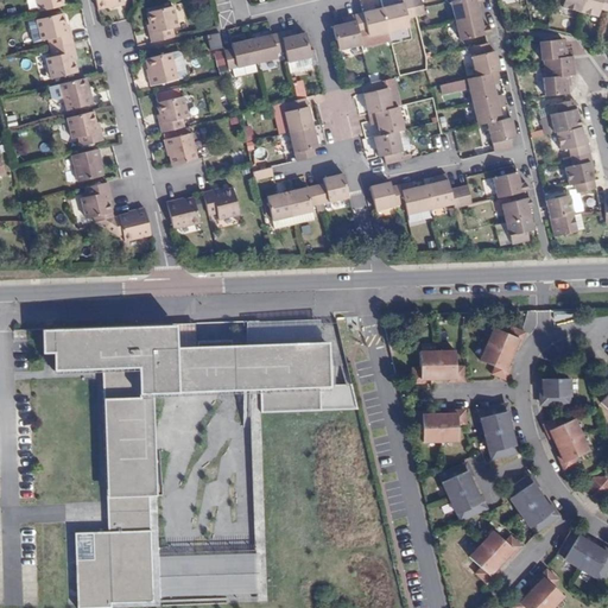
[(36,0),(39,12),(64,5),(62,0),(36,0)]
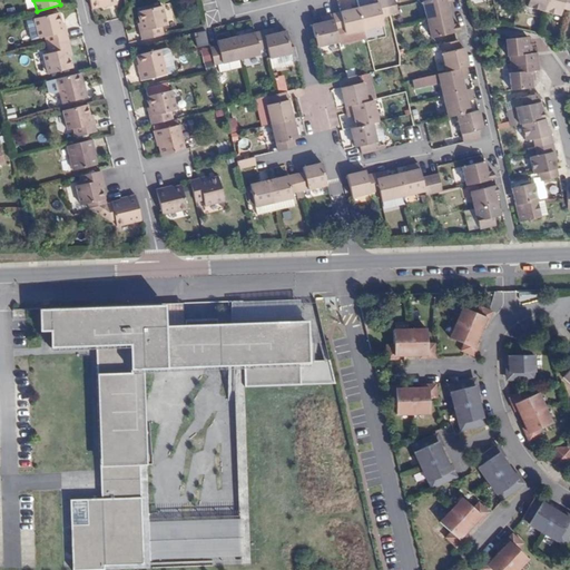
[(360,7),(364,29),(383,25),(382,18),(390,16),(385,0),(377,0),(379,2),(360,7)]
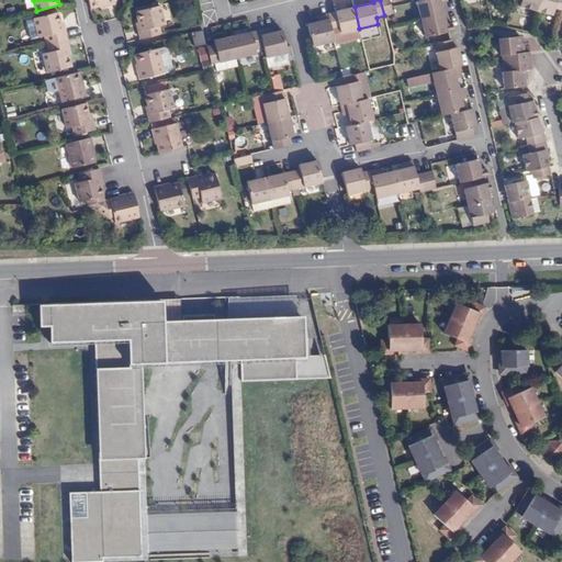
[(380,0),(384,15),(393,13),(391,7),(389,0),(380,0)]
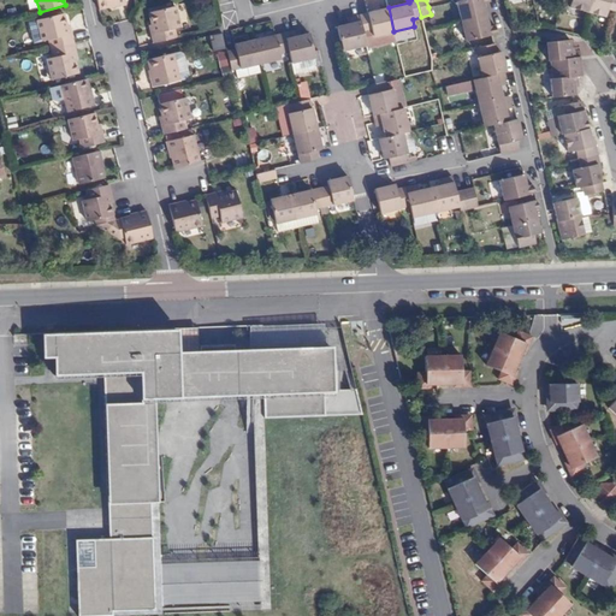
[(489,0),(460,0),(456,1),(461,21),(486,15),(484,4),(490,1),(489,0)]
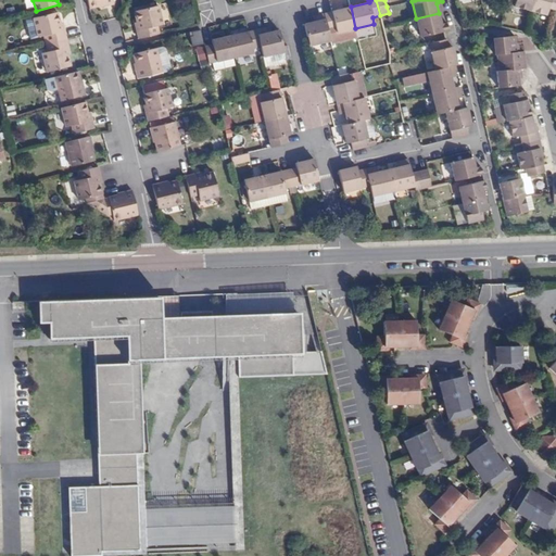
[(510,0),(515,1),(514,5),(530,10),(532,0),(510,0)]
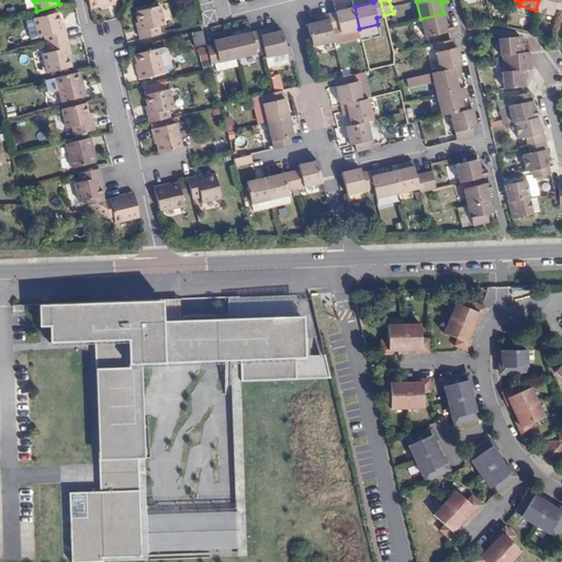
[(561,0),(538,0),(536,10),(553,14),(555,8),(561,9),(561,0)]
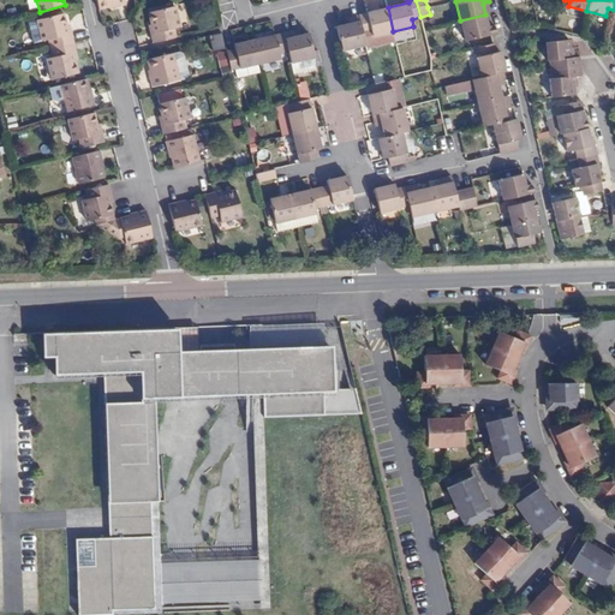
[(154,42),(175,37),(173,29),(179,27),(174,6),(149,12),(151,23),(154,33),(150,34),(154,42)]
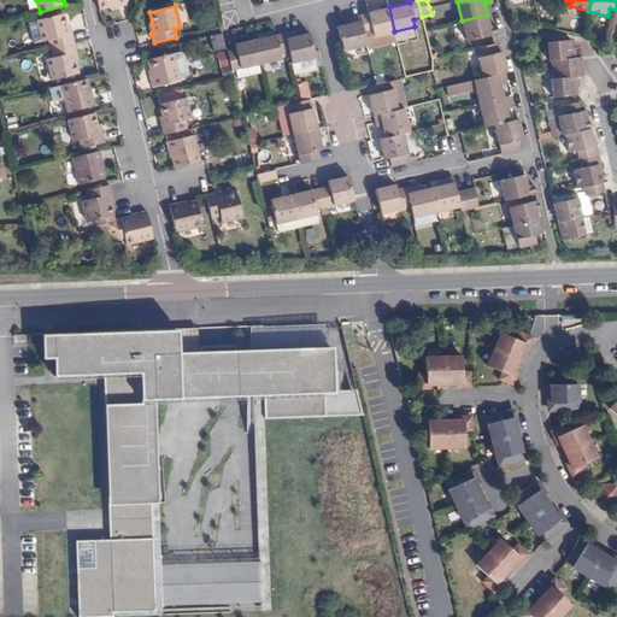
[(375,36),(394,31),(389,7),(369,13),(359,15),(364,33),(374,30),(375,36)]
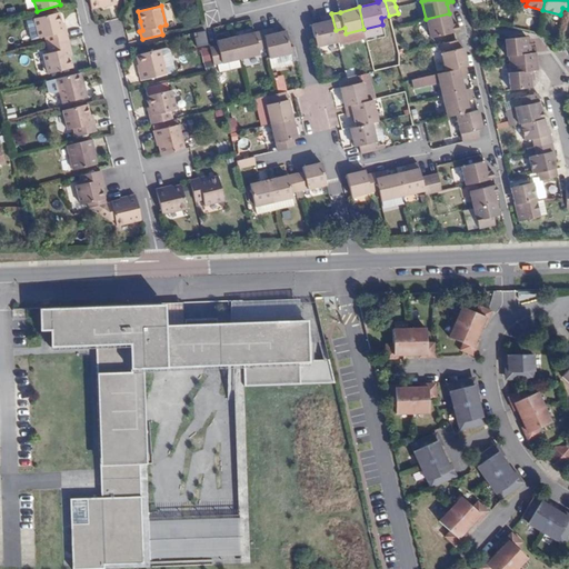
[(48,45),(69,39),(67,30),(63,31),(61,23),(58,13),(36,18),(40,37),(46,36),(48,45)]
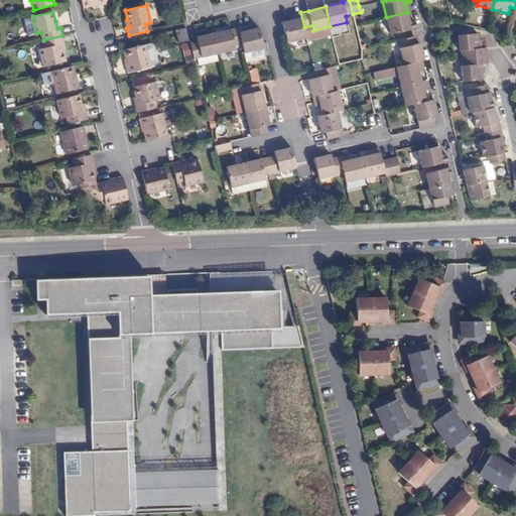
[(282,22),(287,42),(306,37),(304,27),(300,12),(294,14),(295,19),(292,20),(282,22)]
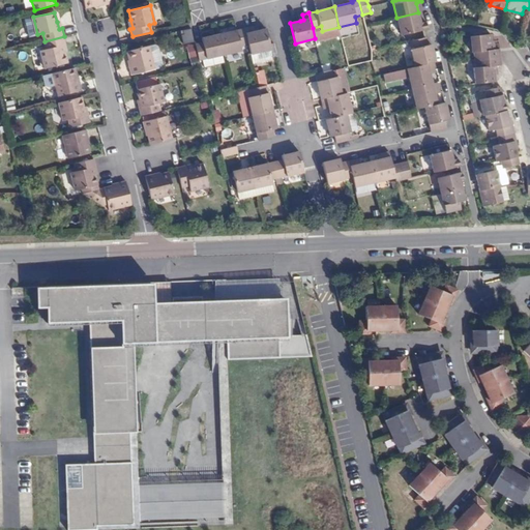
[(401,35),(428,29),(427,24),(425,22),(420,23),(418,12),(396,18),(401,35)]
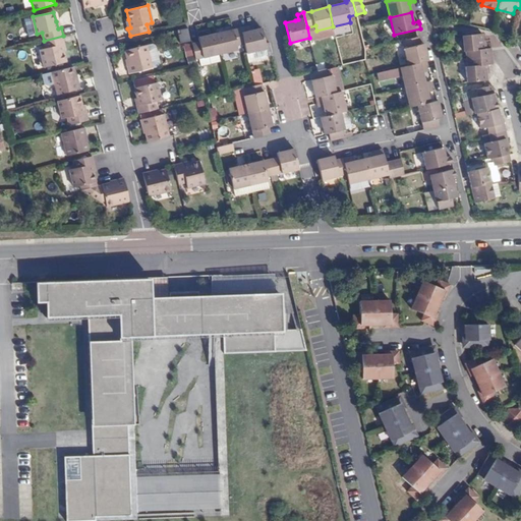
[(268,56),(272,54),(269,43),(265,43),(262,29),(251,31),(248,32),(246,26),(240,27),(244,43),(246,53),(266,48),(267,55),(268,56)]
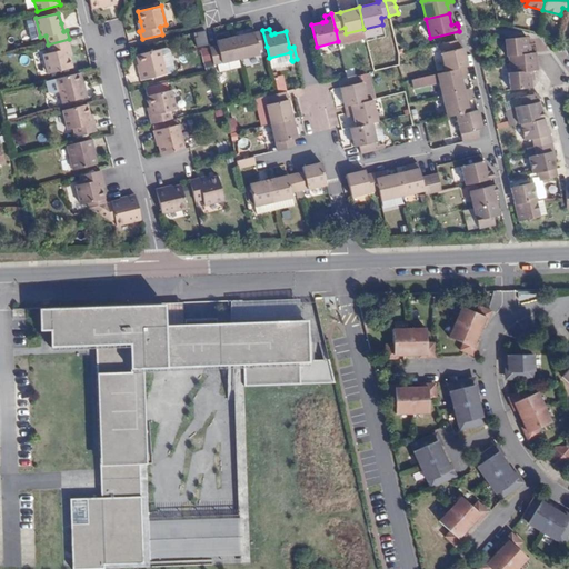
[(259,49),(267,47),(262,30),(236,37),(240,58),(260,53),(259,49)]
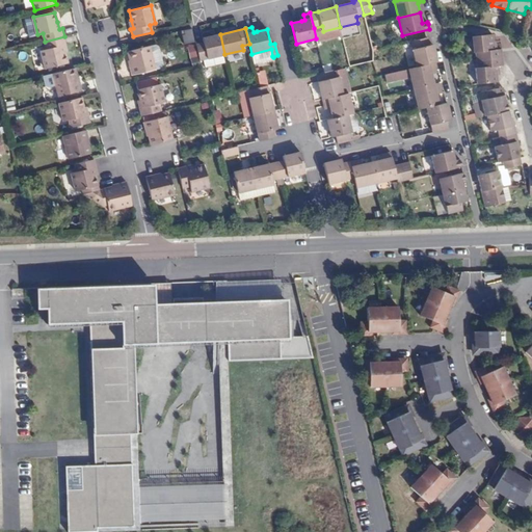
[(210,65),(227,61),(224,54),(220,34),(203,38),(204,43),(195,45),(200,60),(208,58),(210,65)]
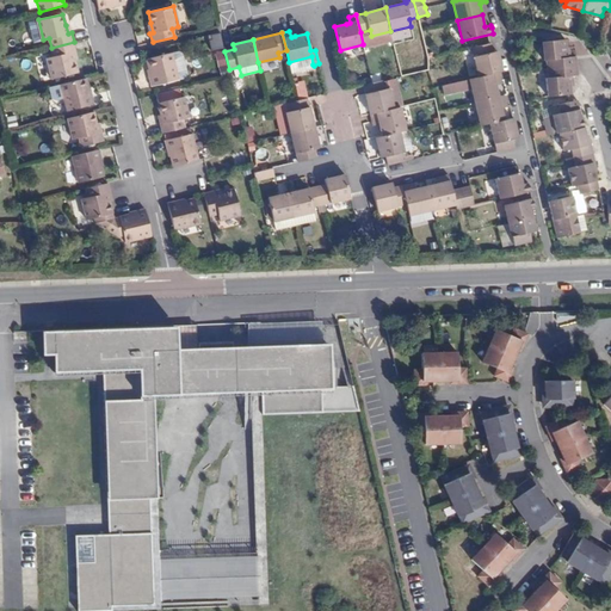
[(566,39),(543,42),(544,61),(548,61),(548,69),(576,66),(575,56),(569,57),(569,51),(563,51),(563,48),(567,48),(566,39)]
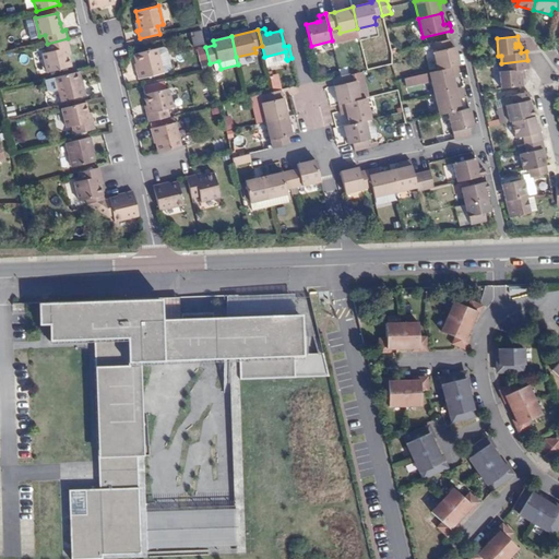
[(69,46),(68,38),(47,44),(49,50),(43,52),(47,71),(70,66),(68,56),(66,47),(69,46)]
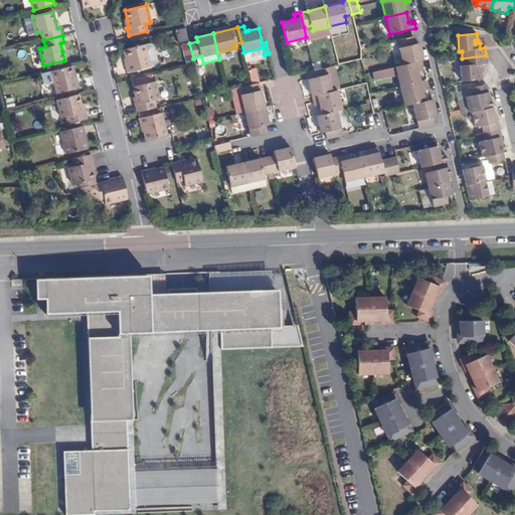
[(397,40),(403,64),(420,60),(423,59),(421,51),(419,42),(415,43),(413,36),(397,40)]
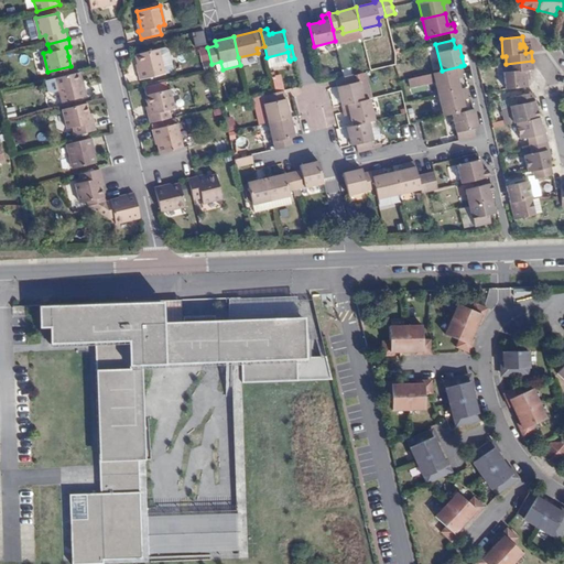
[(136,54),(138,63),(140,71),(137,72),(139,78),(170,71),(172,68),(167,50),(164,47),(136,54)]
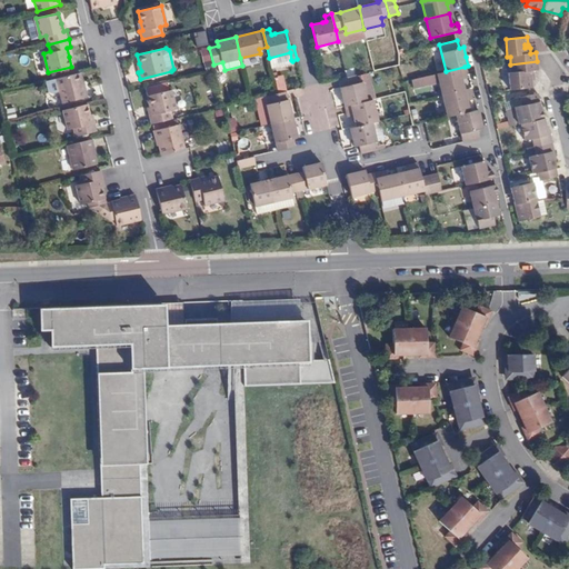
[(290,52),(269,58),(271,65),(291,60),(290,52)]
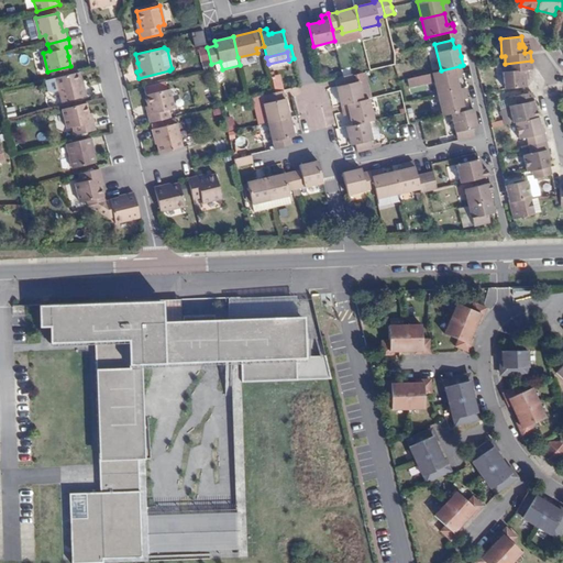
[(531,61),(505,64),(506,72),(504,72),(506,89),(527,87),(526,78),(522,79),(521,76),(528,75),(527,69),(532,69),(531,61)]
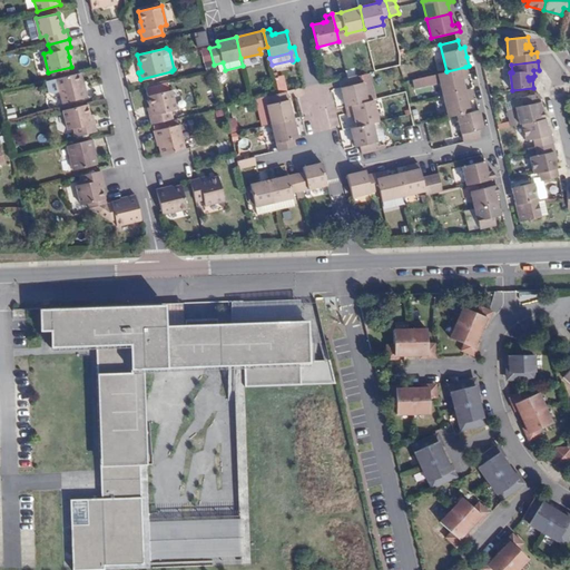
[(272,65),(278,94),(286,91),(285,87),(279,89),(275,70),(274,70),(272,65)]
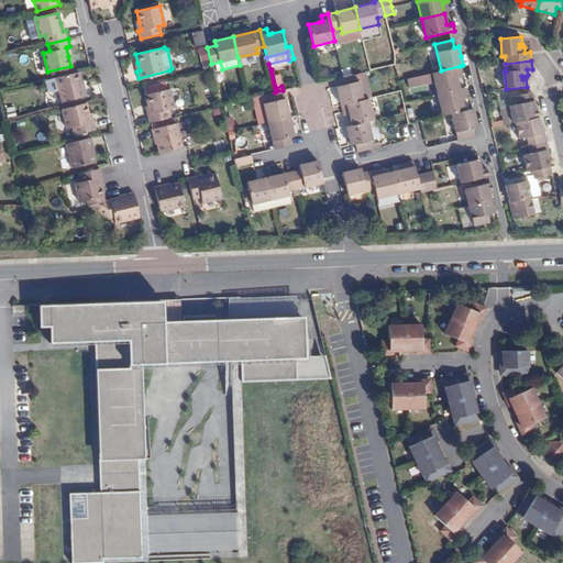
[(433,73),(438,95),(459,89),(456,78),(455,75),(462,74),(460,66),(441,70),(433,73)]
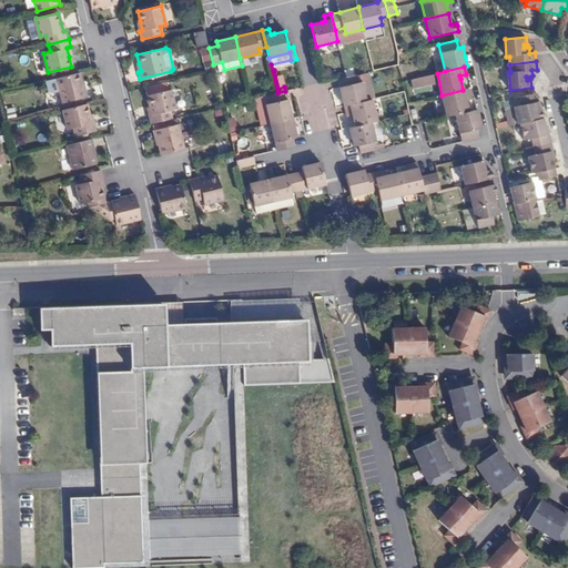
[(83,89),(79,72),(57,78),(62,102),(88,97),(85,88),(83,89)]
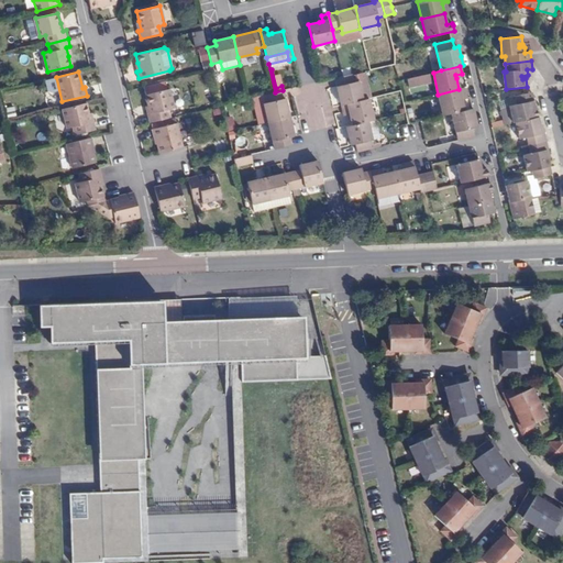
[(363,100),(359,80),(355,81),(353,74),(334,78),(341,105),(363,100)]
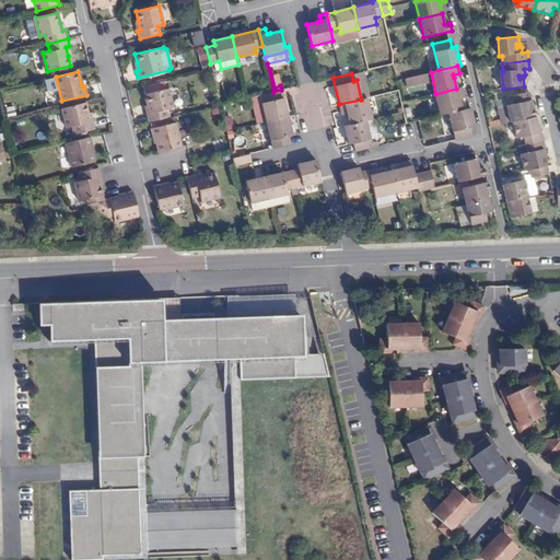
[(419,76),(406,79),(408,86),(421,83),(419,76)]
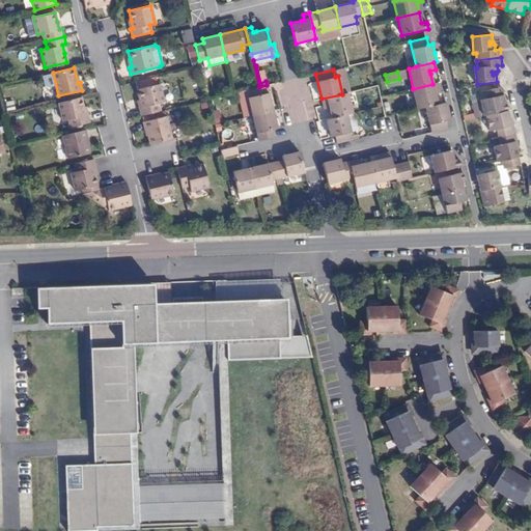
[(348,92),(350,92),(345,75),(338,76),(342,94),(348,92)]
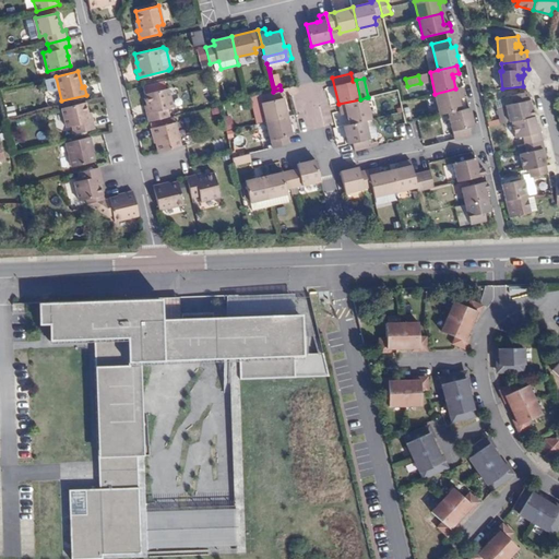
[(455,88),(435,94),(439,115),(448,113),(461,109),(459,99),(458,96),(464,94),(463,91),(462,86),(455,88)]
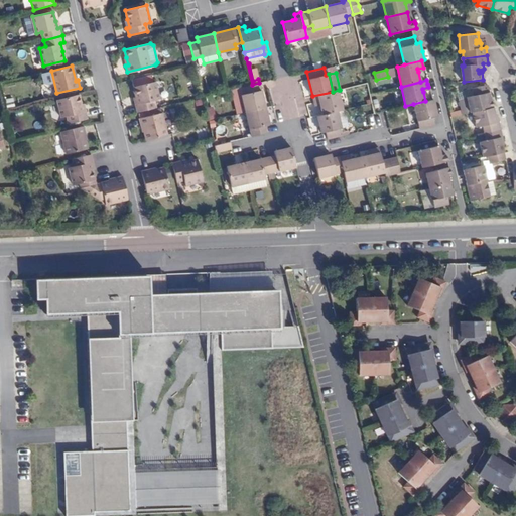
[(135,104),(137,112),(155,108),(153,100),(159,99),(155,82),(133,87),(135,97),(137,104),(135,104)]
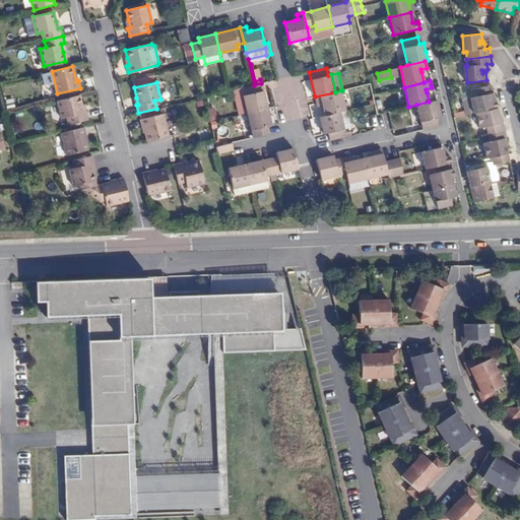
[(243,95),(247,113),(267,108),(263,90),(261,83),(254,85),(244,87),(246,94),(243,95)]
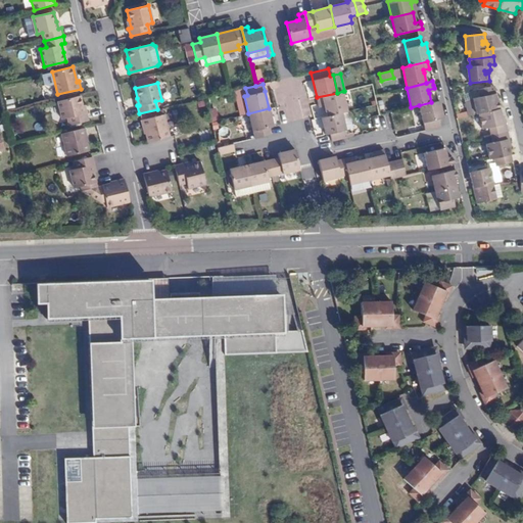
[(494,86),(490,87),(479,89),(481,97),(473,99),(476,114),(477,113),(500,108),(498,101),(495,101),(494,99),(497,98),(494,86)]
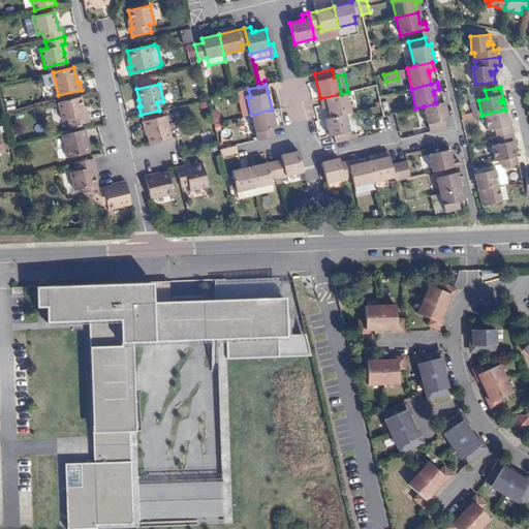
[(346,114),(352,113),(347,92),(341,94),(320,98),(322,106),(328,104),(328,107),(331,118),(346,114)]
